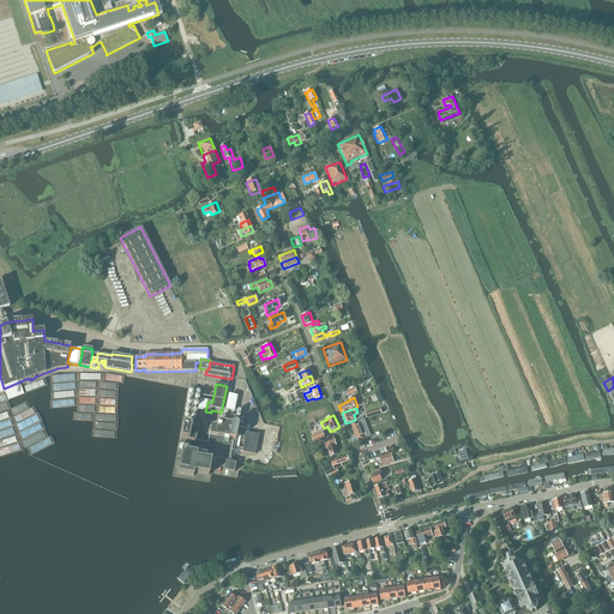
[(351,423),(359,441),(367,439),(360,420),(351,423)]
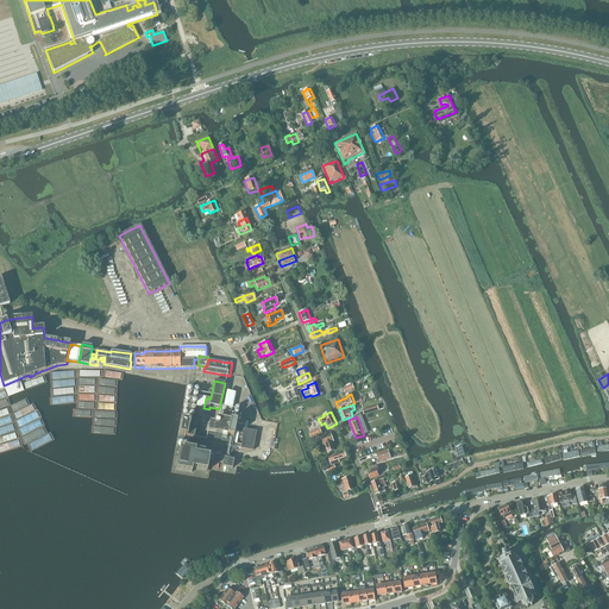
[(217,424),(214,422),(209,422),(208,431),(207,431),(206,443),(232,447),(240,449),(252,451),(257,432),(244,429),(242,444),(233,443),(234,437),(233,435),(237,421),(230,420),(218,418),(217,424)]
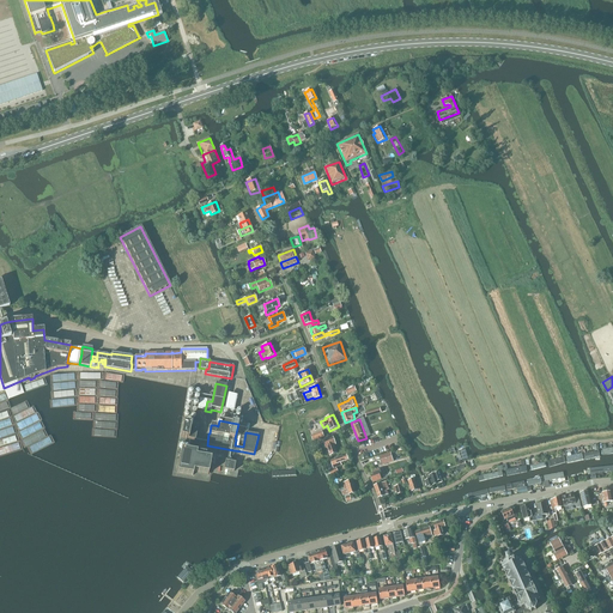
[(181,438),(195,441),(198,429),(190,428),(190,425),(183,424),(181,438)]
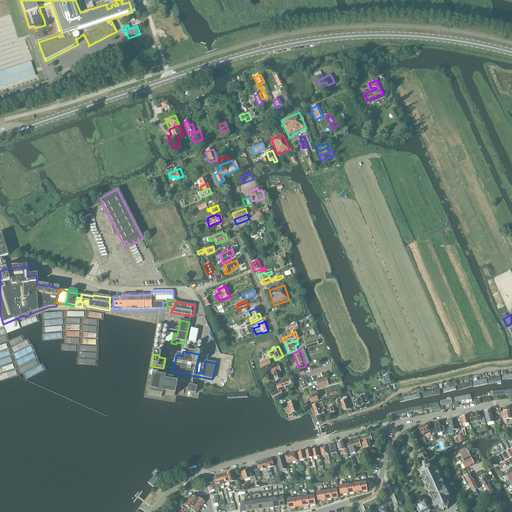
[(269,360),(260,364),(261,368),(271,365),(269,360)]
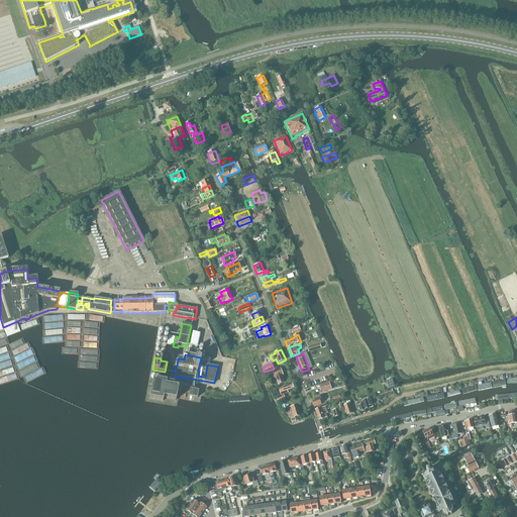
[(284,376),(281,369),(273,372),(273,373),(267,375),(268,378),(274,375),(275,379),(276,378),(279,385),(285,383),(282,376),(284,376)]
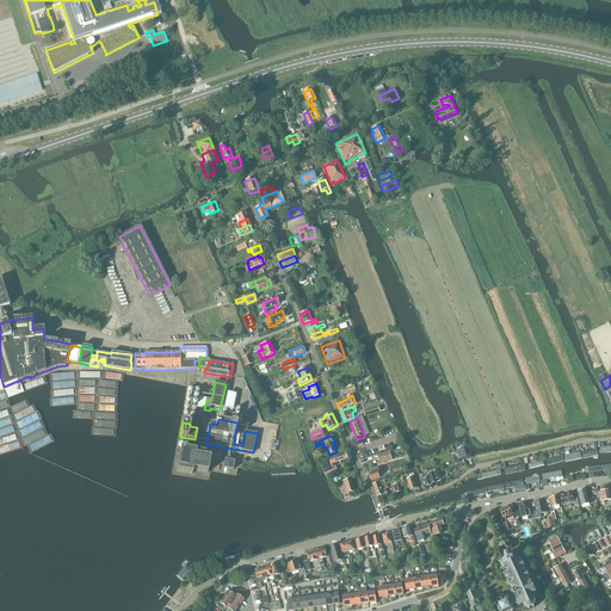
[(179,445),(178,448),(180,448),(180,449),(195,451),(196,448),(197,440),(195,440),(195,439),(180,437),(179,445)]
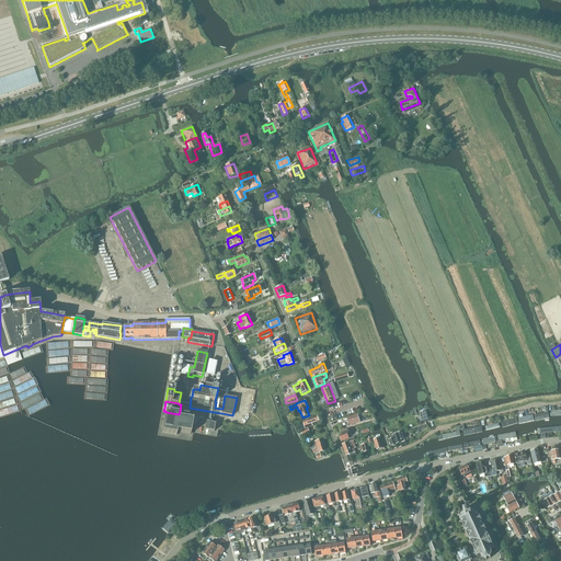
[(191,434),(192,426),(193,420),(186,419),(186,415),(180,414),(179,414),(165,412),(162,433),(176,435),(178,432),(191,434)]
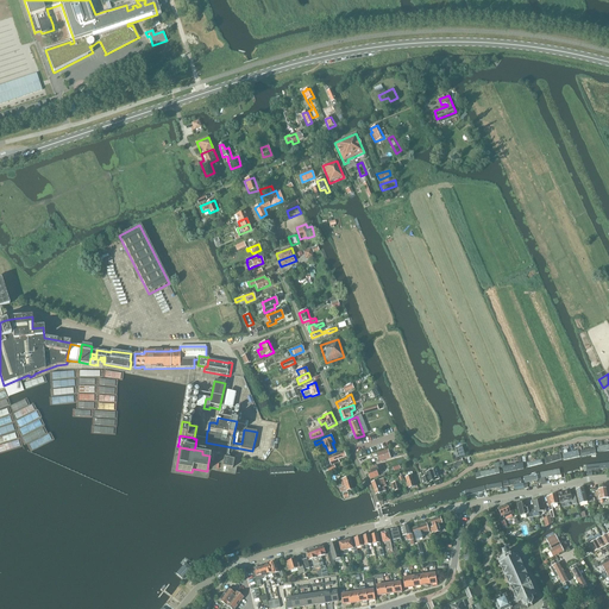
[(394,447),(388,450),(377,453),(380,462),(391,458),(389,452),(395,450),(394,447)]
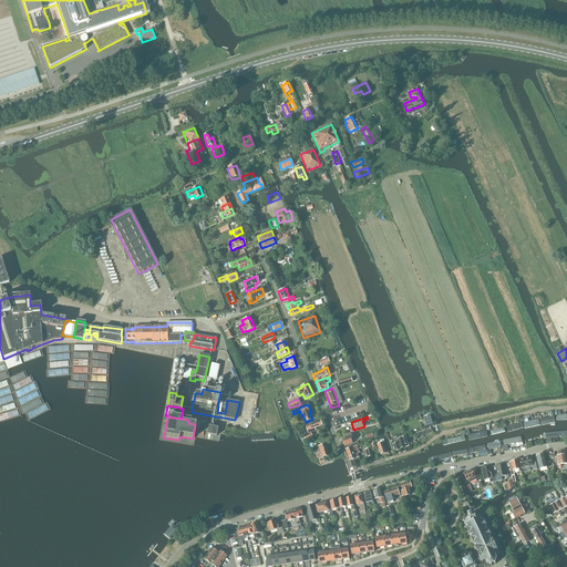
[(554,418),(539,420),(540,426),(555,423),(554,418)]
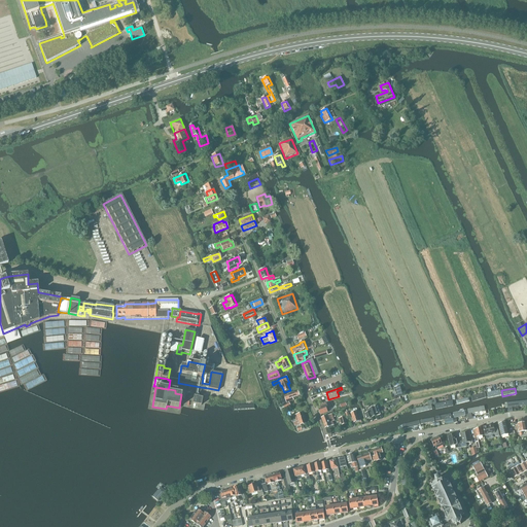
[(500,390),(486,393),(488,399),(501,396),(500,390)]
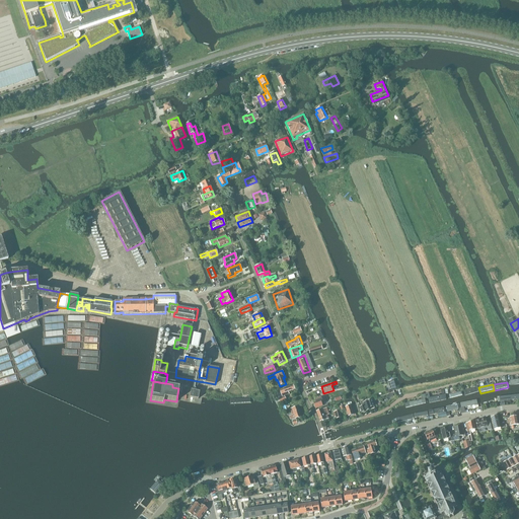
[(284,389),(286,395),(290,394),(289,392),(295,389),(294,385),(284,389)]
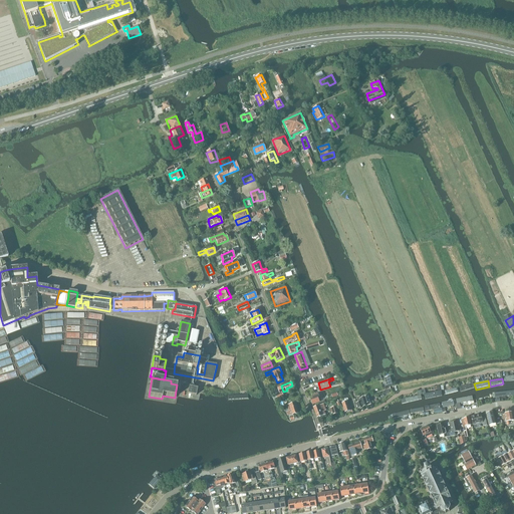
[(473,383),(459,388),(460,393),(475,389),(473,383)]
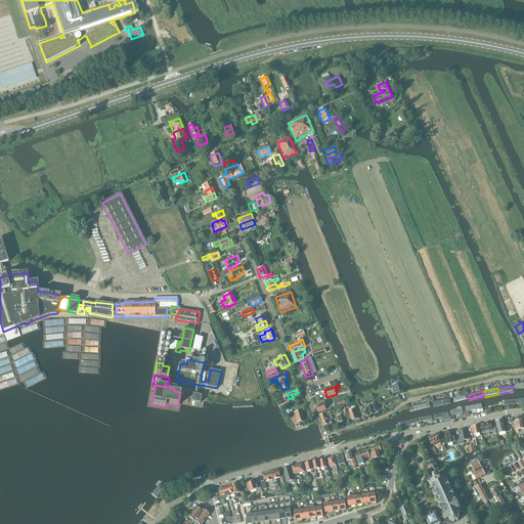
[(191,401),(193,402),(195,402),(200,403),(202,395),(198,395),(192,394),(191,401)]
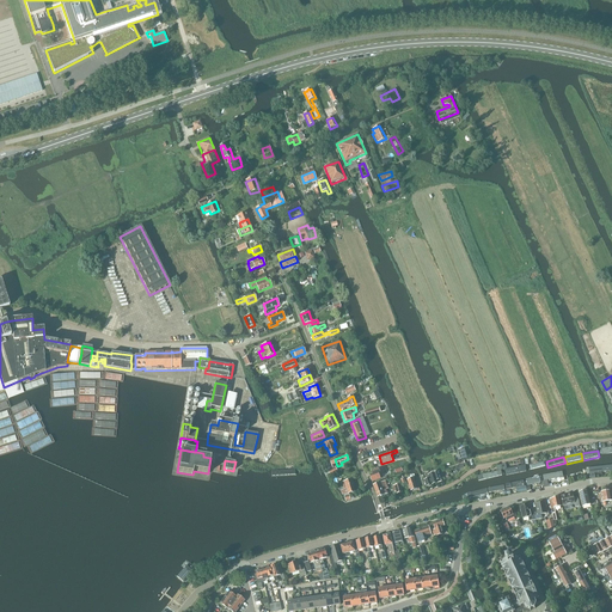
[(525,466),(505,470),(506,476),(526,471),(525,466)]
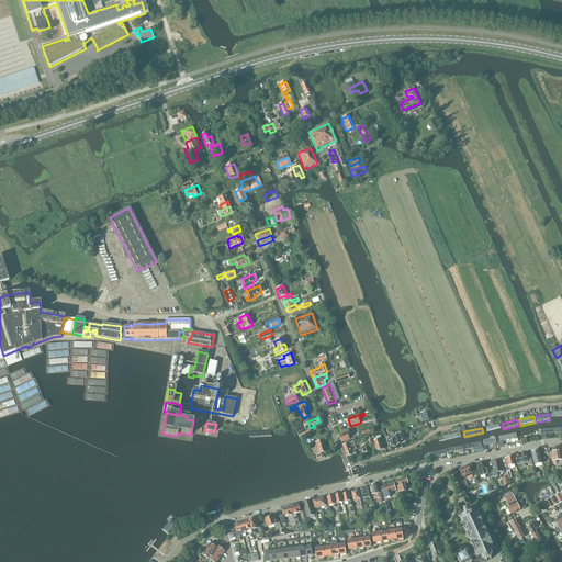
[(339,437),(341,442),(349,439),(349,438),(350,437),(348,430),(341,433),(343,436),(339,437)]
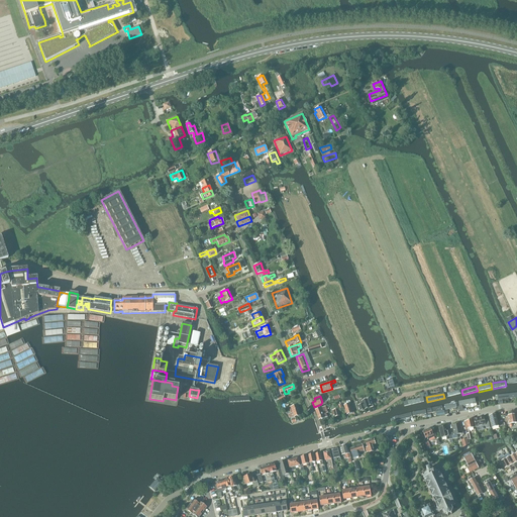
[(423,398),(403,403),(404,407),(424,402),(423,398)]
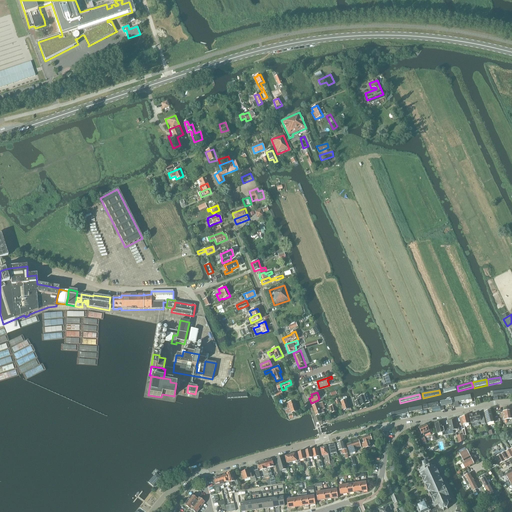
[(359,400),(355,402),(357,407),(367,404),(370,403),(369,403),(367,395),(364,396),(358,397),(359,400)]
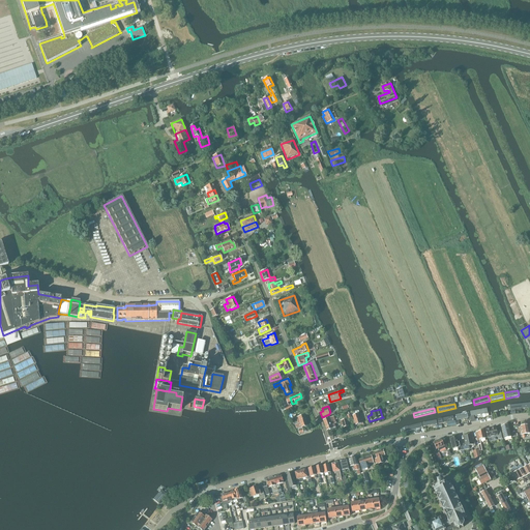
[(361,423),(358,414),(353,416),(356,425),(361,423)]
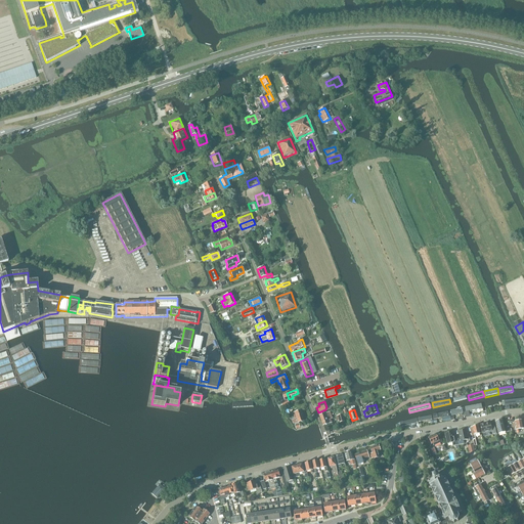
[(292,420),(294,424),(295,424),(296,426),(297,429),(300,428),(300,425),(299,423),(304,421),(301,410),(293,412),(295,419),(292,420)]
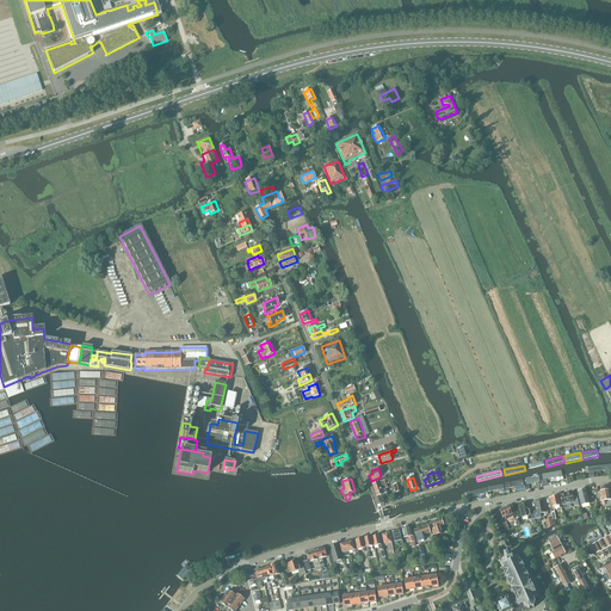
[(372,485),(377,497),(387,493),(383,481),(372,485)]
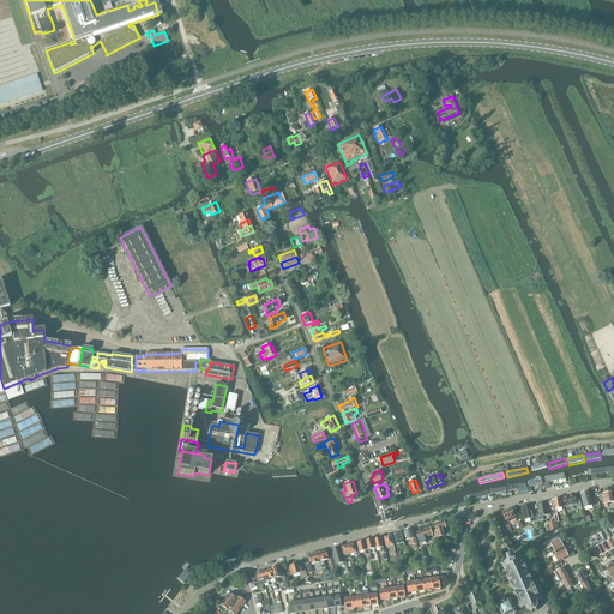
[(486,492),(468,497),(469,503),(487,498),(486,492)]
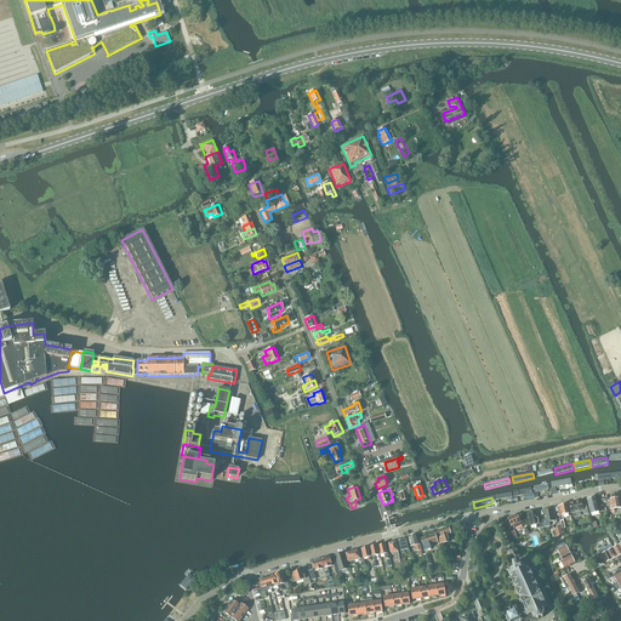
[(610,500),(611,510),(620,507),(620,505),(620,497),(610,500)]
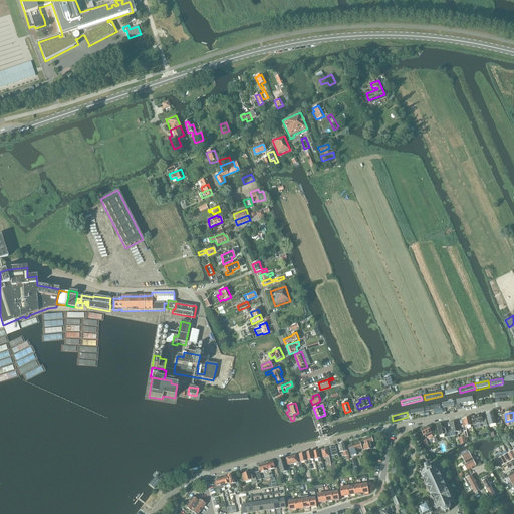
[(496,424),(493,413),(486,414),(489,426),(496,424)]
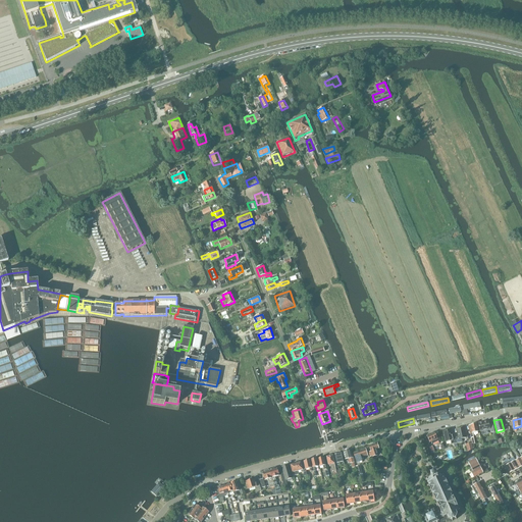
[(488,421),(478,423),(480,431),(490,429),(490,432),(494,432),(492,424),(489,425),(488,421)]
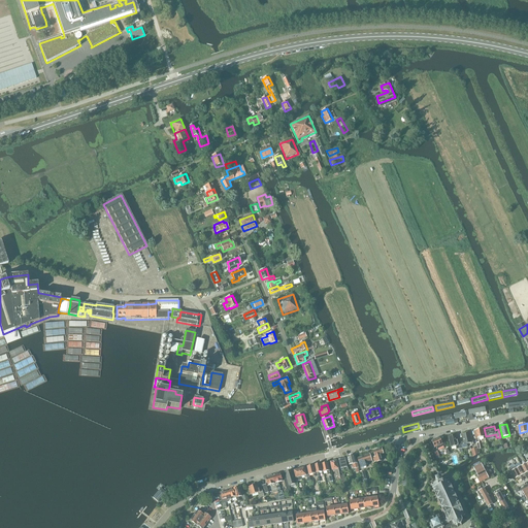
[(473,431),(476,443),(479,450),(481,449),(479,438),(484,437),(483,429),(473,431)]
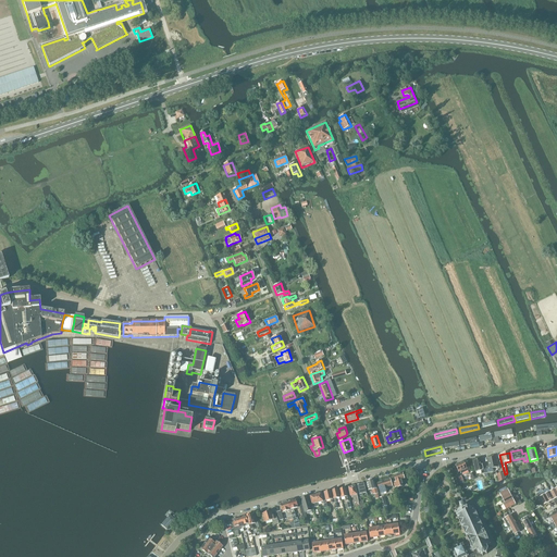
[(490,466),(486,467),(487,473),(494,472),(493,468),(497,468),(495,458),(489,459),(490,466)]
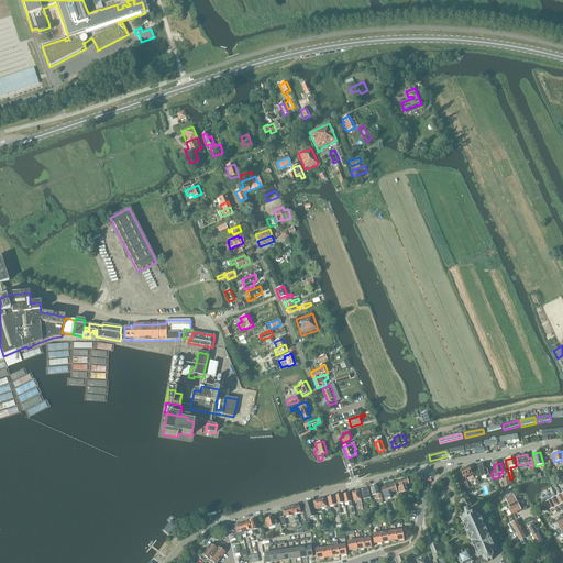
[(493,478),(492,472),(488,473),(486,465),(478,466),(481,477),(486,476),(487,479),(493,478)]
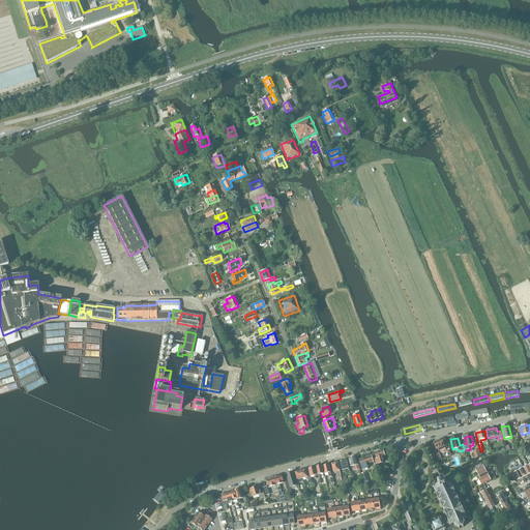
[(439,450),(447,447),(444,441),(443,442),(441,440),(434,443),(437,449),(438,448),(439,450)]
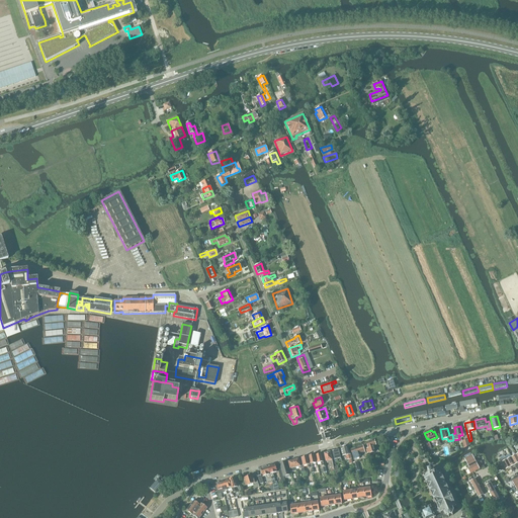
[(374,440),(366,442),(368,448),(365,449),(367,453),(369,453),(370,453),(375,452),(373,446),(376,445),(374,440)]
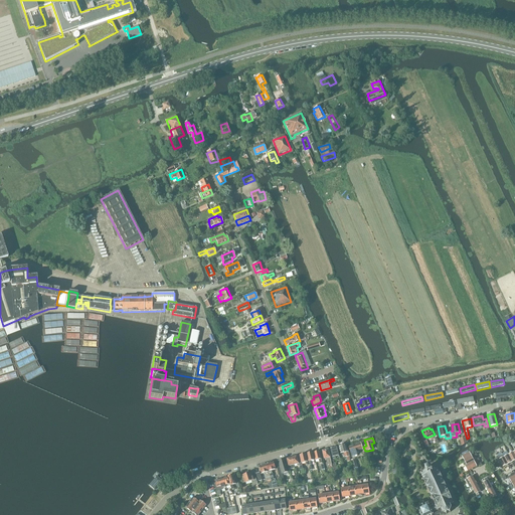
[(349,447),(352,457),(357,456),(356,452),(363,450),(361,443),(349,447)]
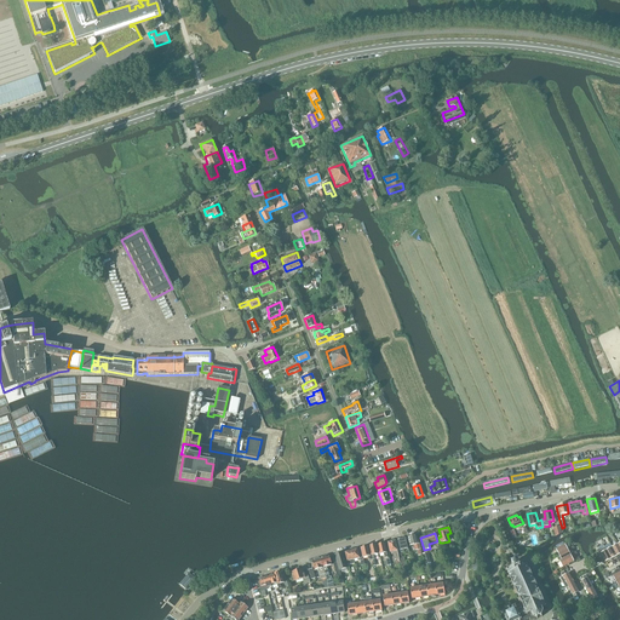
[(420,550),(419,544),(417,534),(408,537),(411,546),(415,545),(417,551),(420,550)]
